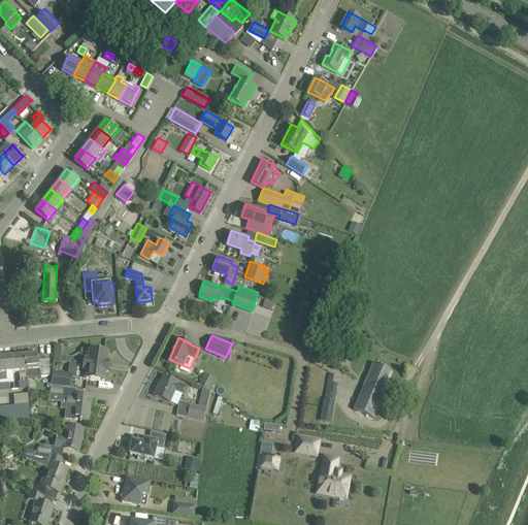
[(108,352),(90,349),(89,358),(85,358),(84,363),(108,366),(109,361),(107,360),(108,352)]
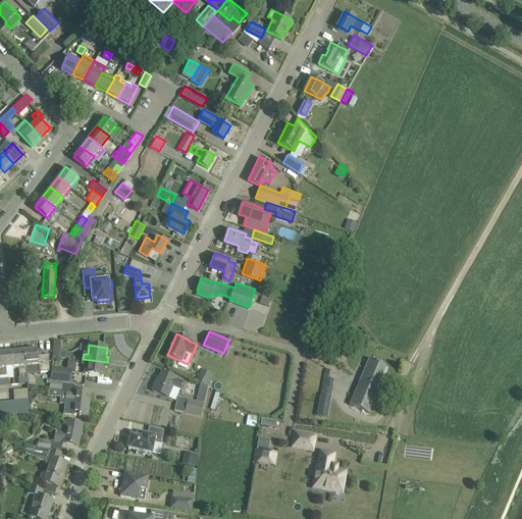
[(31,349),(24,349),(25,365),(38,364),(39,371),(49,370),(49,353),(42,354),(42,348),(38,349),(38,348),(37,348),(36,346),(32,346),(31,349)]
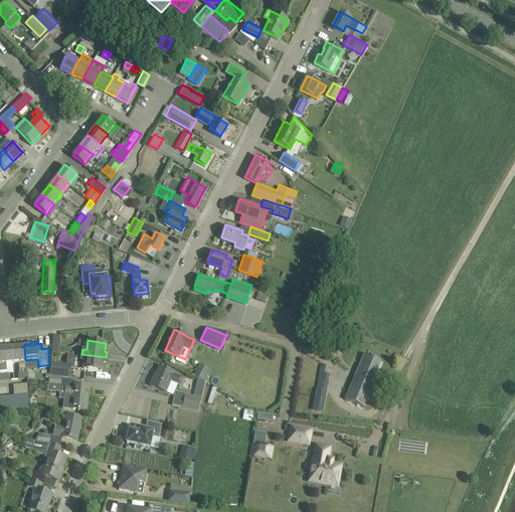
[(11,345),(12,361),(19,360),(19,370),(18,370),(18,377),(26,377),(25,360),(24,344),(11,345)]
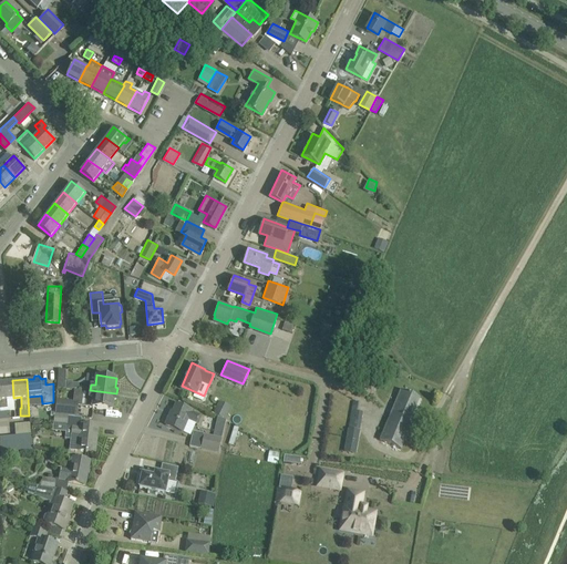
[(0,381),(0,406),(7,406),(7,399),(13,398),(12,380),(0,381)]
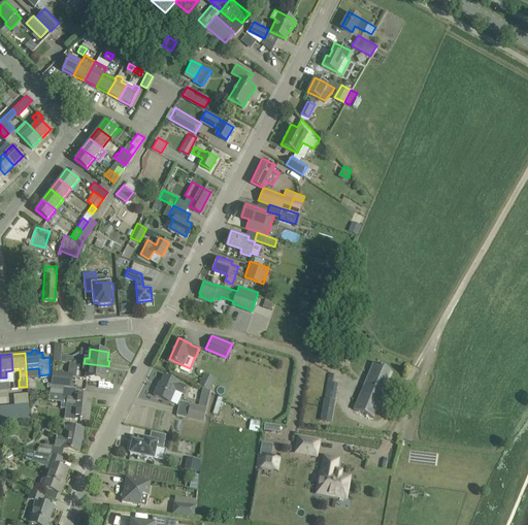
[(373,361),(369,371),(354,407),(373,416),(384,391),(382,390),(390,368),(373,361)]
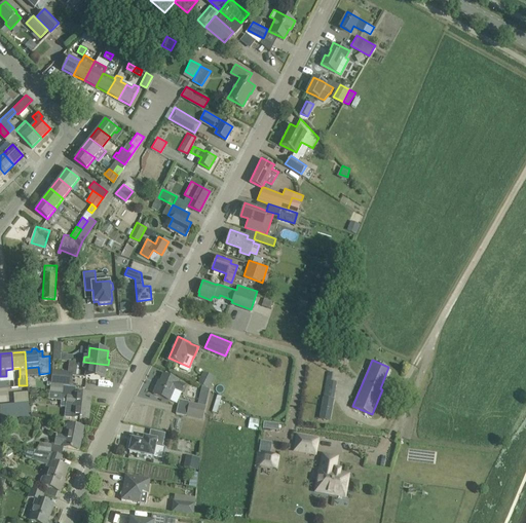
[(108,365),(83,362),(81,361),(79,375),(104,378),(105,370),(107,370),(108,365)]
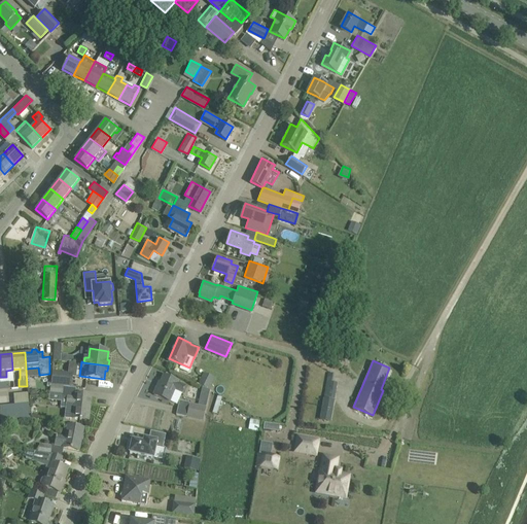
[(73,372),(53,370),(51,382),(71,384),(73,372)]
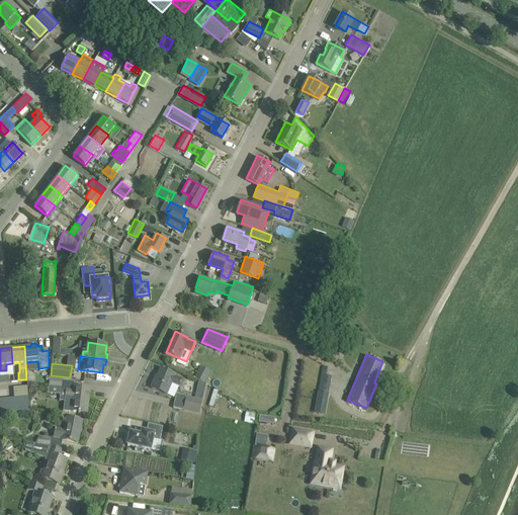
[(208,379),(212,367),(200,363),(196,376),(208,379)]
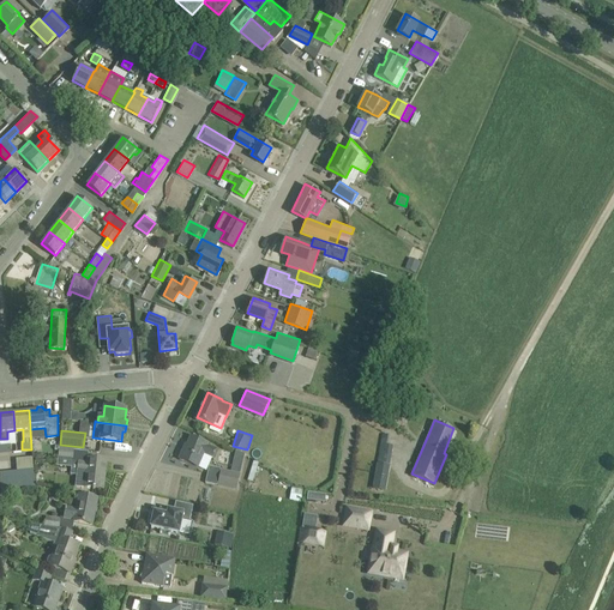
[(208,441),(203,440),(191,435),(186,448),(184,447),(179,457),(198,465),(203,452),(212,456),(216,447),(206,444),(208,441)]
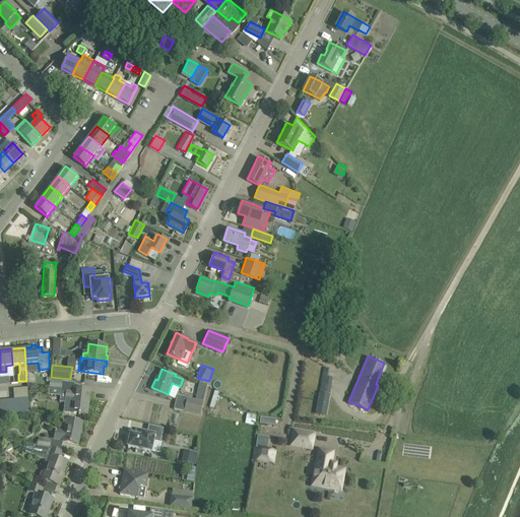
[(49,386),(61,388),(63,379),(50,378),(49,386)]
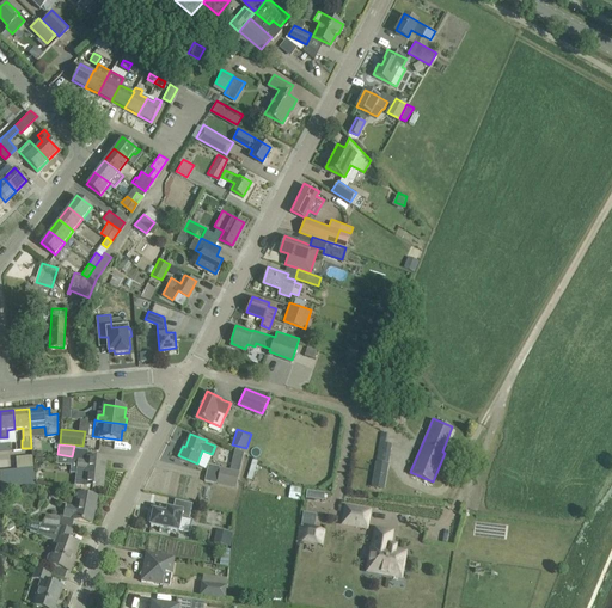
[(244,450),(234,447),(230,468),(220,467),(216,480),(236,485),(244,450)]
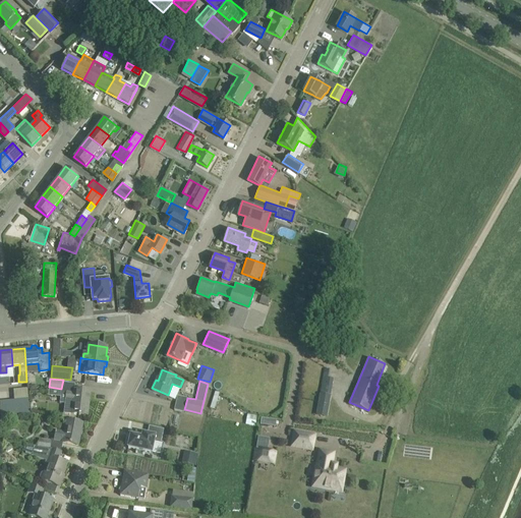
[(90,389),(79,388),(74,388),(74,391),(66,390),(64,401),(63,411),(85,413),(87,401),(89,401),(90,389)]
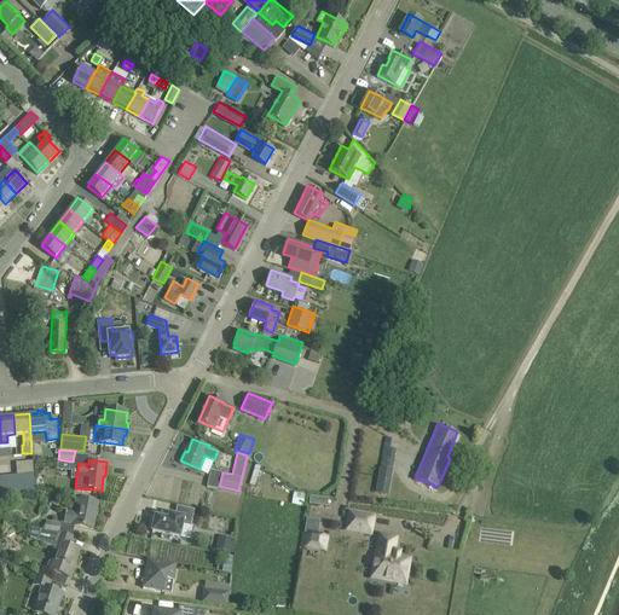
[(376,489),(388,491),(392,468),(381,465),(376,489)]
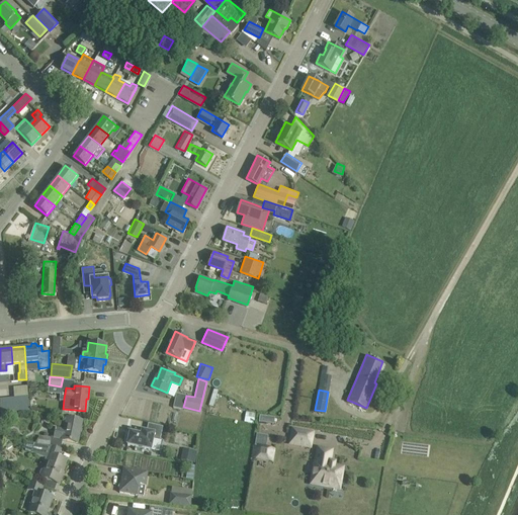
[(29,410),(28,395),(21,396),(22,410),(29,410)]
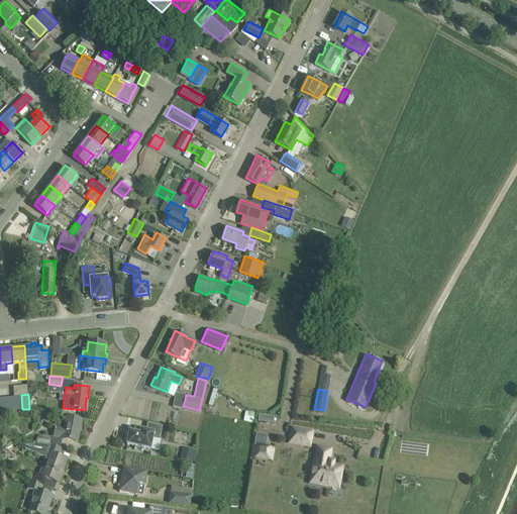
[(15,410),(14,395),(7,396),(8,411),(15,410)]
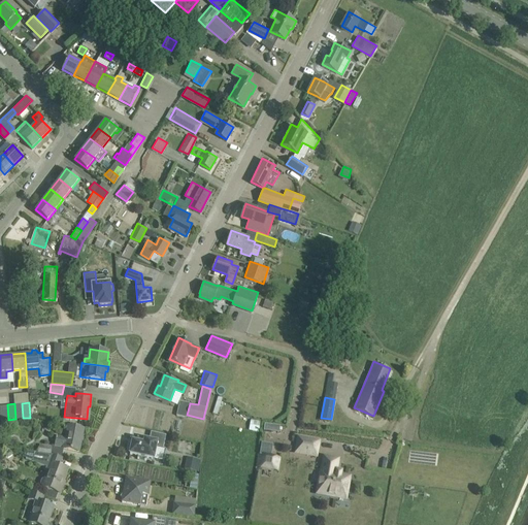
[(22,403),(14,403),(15,419),(23,418),(22,403)]
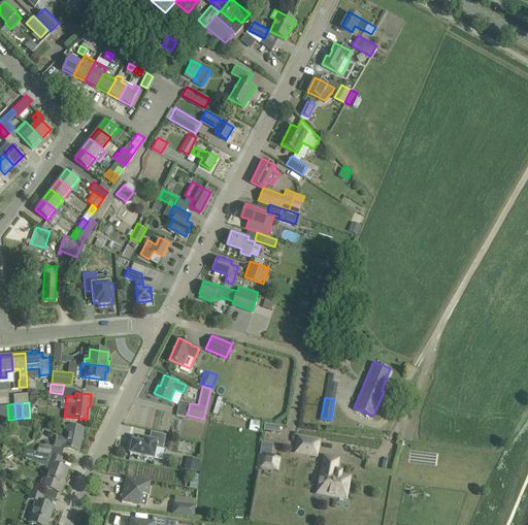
[(84,427),(73,425),(68,424),(65,436),(57,434),(56,444),(64,446),(63,447),(78,450),(84,427)]
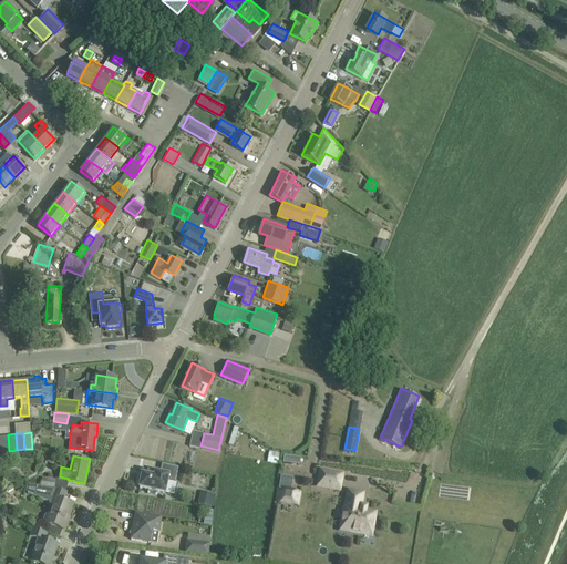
[(178,465),(173,464),(162,462),(160,471),(150,469),(150,473),(142,472),(138,485),(148,488),(147,491),(157,492),(157,490),(165,491),(167,479),(175,480),(178,465)]
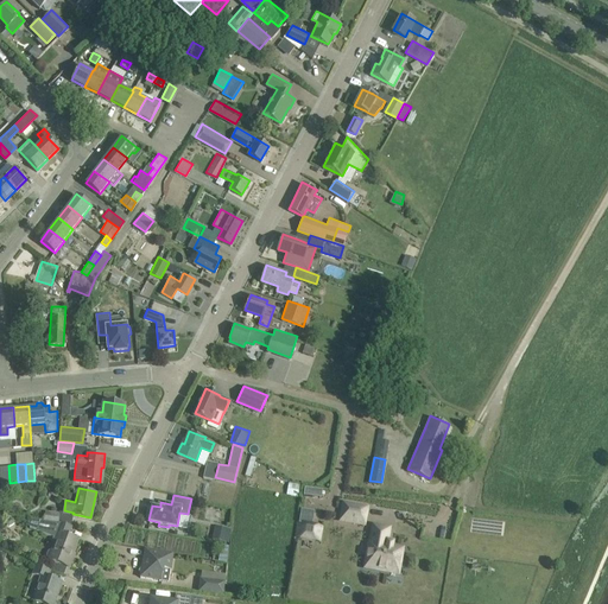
[(341,515),(365,520),(367,506),(343,501),(341,515)]
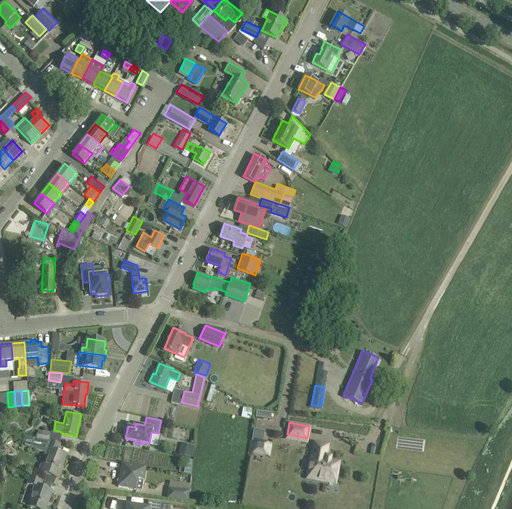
[(254,428),(250,450),(269,454),(271,442),(263,440),(265,430),(254,428)]
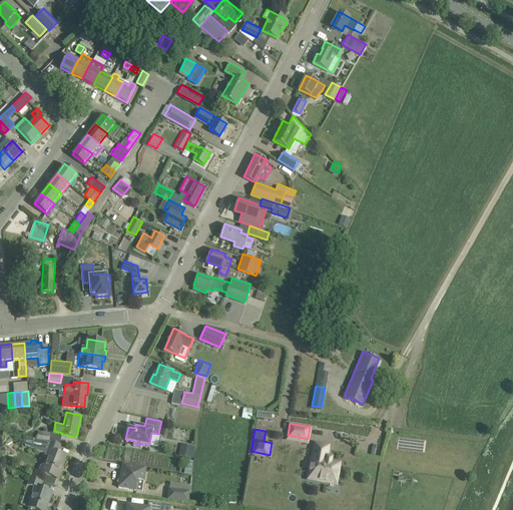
[(38,430),(37,438),(49,440),(50,432),(38,430)]
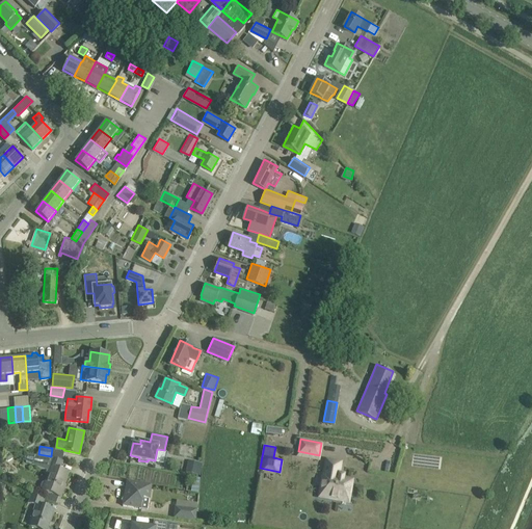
[(29,453),(26,460),(32,463),(47,469),(50,470),(49,474),(46,481),(45,480),(43,480),(42,481),(41,483),(41,485),(42,487),(44,487),(43,488),(47,490),(51,492),(58,495),(60,496),(64,486),(62,486),(63,482),(69,471),(60,468),(62,460),(61,459),(51,456),(38,454),(35,454),(29,453)]
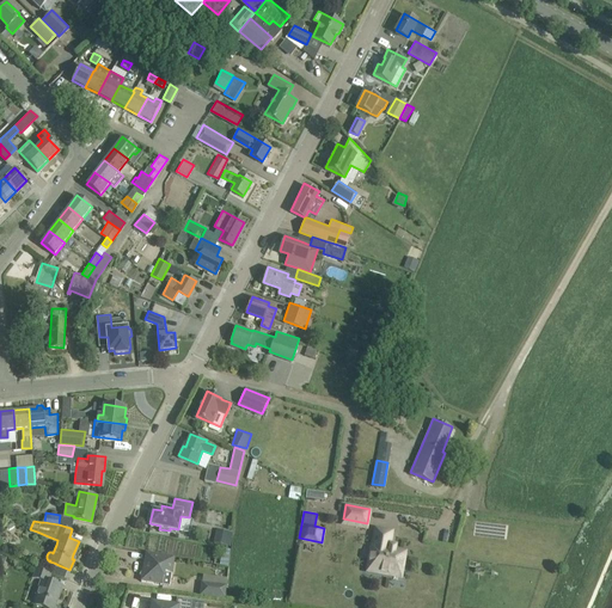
[(401,575),(402,570),(405,550),(395,548),(396,544),(390,542),(392,529),(375,527),(373,545),(372,544),(367,569),(392,573),(401,575)]
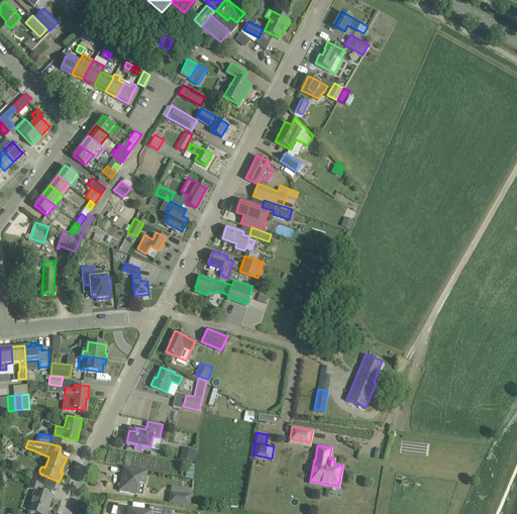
[(189,447),(186,458),(192,459),(195,448),(189,447)]
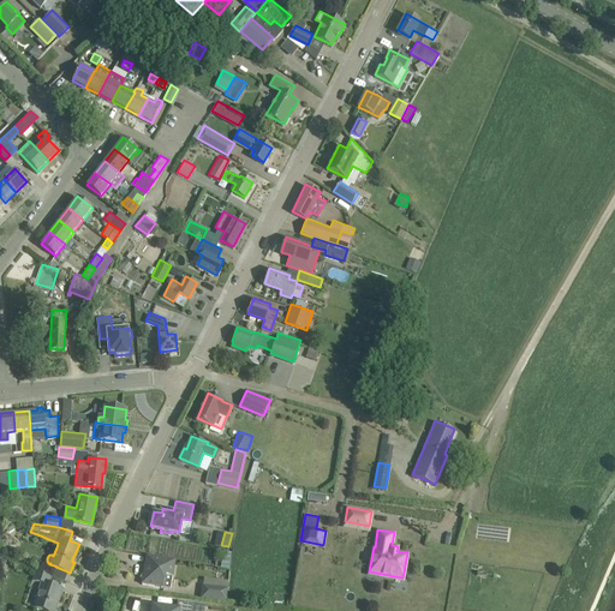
[(221,562),(230,562),(231,551),(224,549),(221,562)]
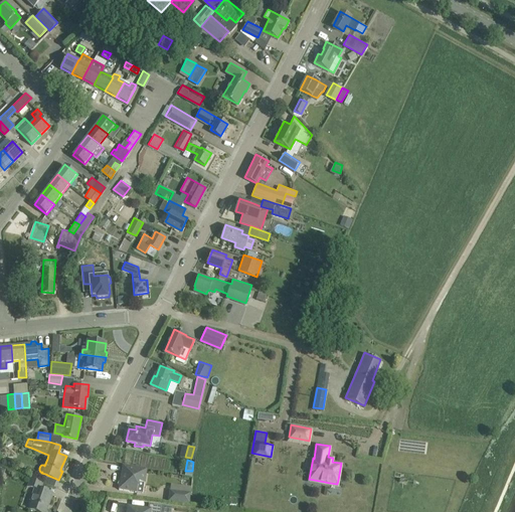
[(147,468),(123,464),(121,477),(117,482),(120,484),(119,488),(137,491),(138,485),(139,481),(145,482),(147,468)]
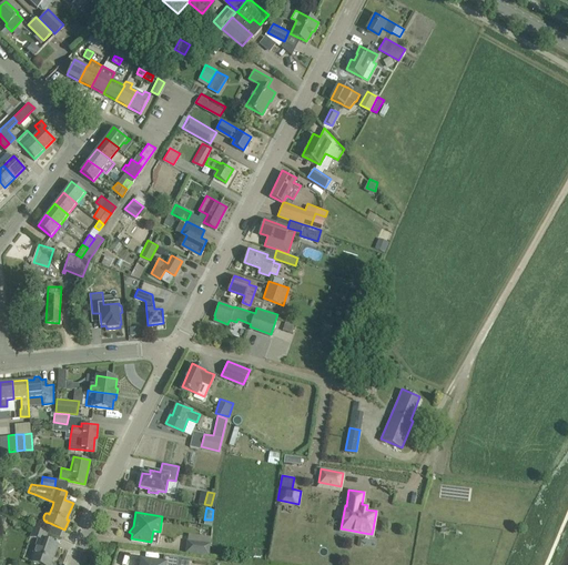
[(47,532),(37,528),(33,527),(31,535),(39,538),(31,560),(44,564),(49,564),(57,543),(44,538),(47,532)]
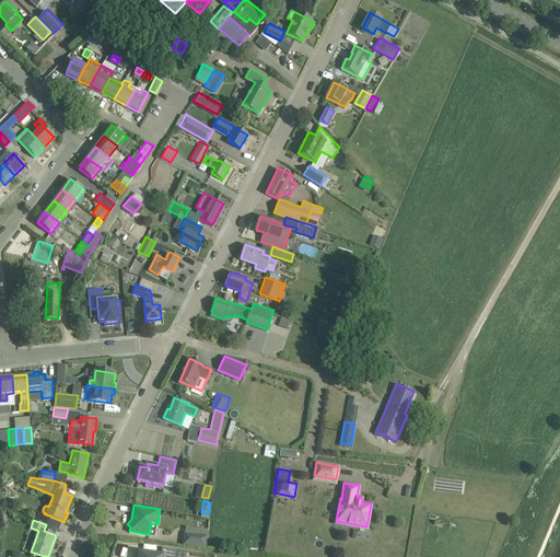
[(207,534),(184,532),(183,544),(206,546),(207,534)]
